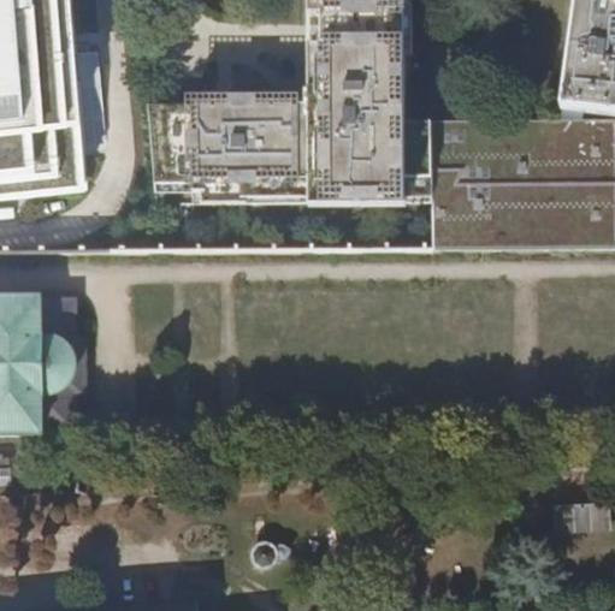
[(0,191),(84,183),(69,0),(0,0),(0,191)]
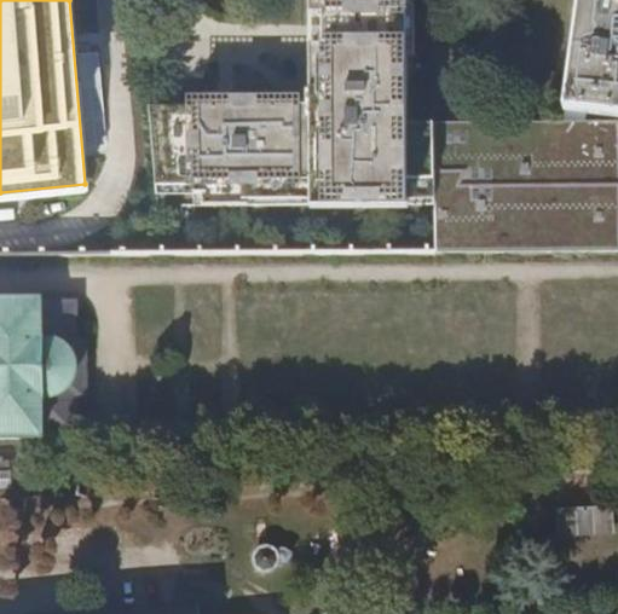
[(319,0),(321,38),(321,50),(322,106),(323,195),(434,196),(432,121),(428,36),(432,36),(429,0),(319,0)]
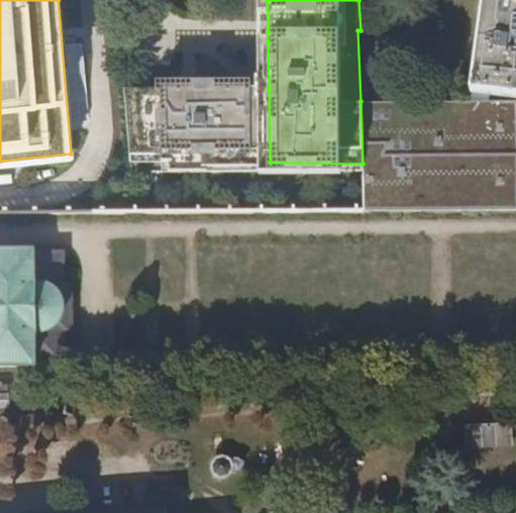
[(482,0),(469,100),(360,101),(363,164),(364,209),(515,208),(515,0),(482,0)]
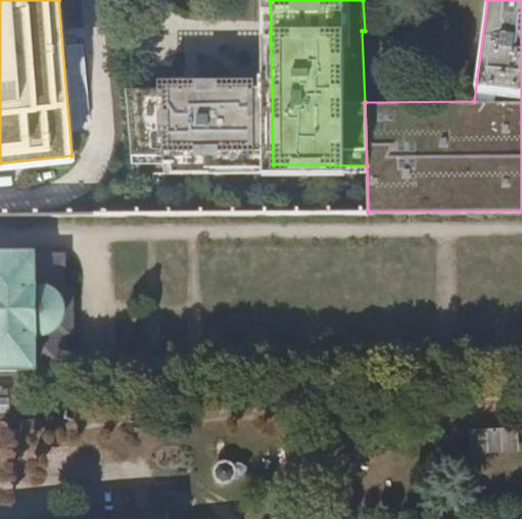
[(272,90),(249,90),(249,86),(160,85),(161,88),(126,87),(132,163),(273,164),(272,90)]
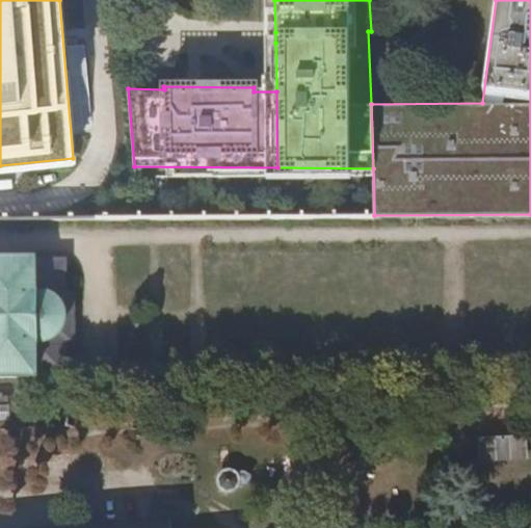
[(0,374),(51,375),(51,380),(50,380),(51,402),(63,402),(63,403),(67,403),(65,339),(70,339),(70,340),(74,340),(74,336),(72,336),(72,323),(73,323),(73,319),(72,319),(72,307),(73,307),(73,304),(72,304),(72,291),(73,291),(73,287),(70,288),(69,287),(64,288),(64,254),(0,253),(0,374)]
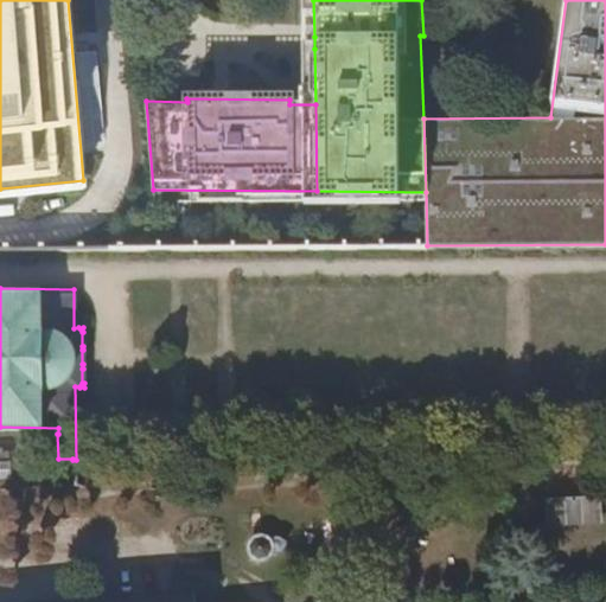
[(0,485),(12,485),(10,446),(0,446),(0,485)]
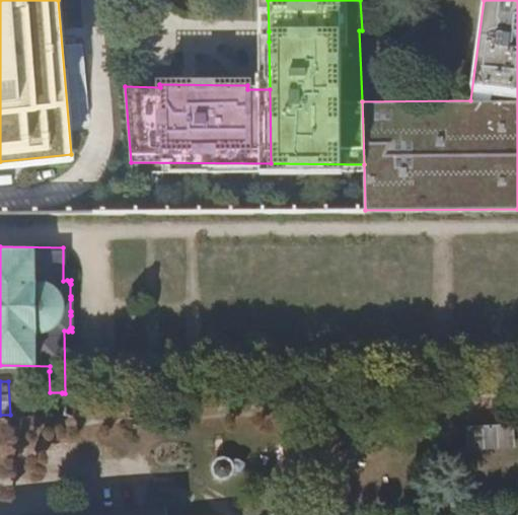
[(466,445),(512,445),(512,421),(465,422),(466,445)]
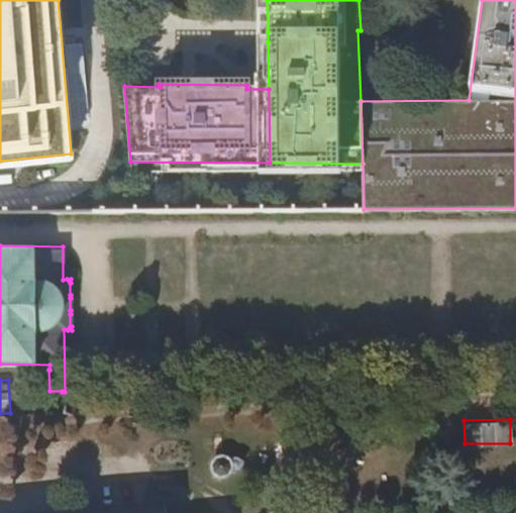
[(219,474),(222,474),(226,474),(229,472),(232,469),(233,466),(237,468),(239,468),(241,467),(244,464),(244,460),(243,458),(241,456),(237,455),(233,458),(231,455),(228,452),(223,451),(218,452),(216,454),(213,458),(212,463),(213,469),(216,472),(219,474)]
